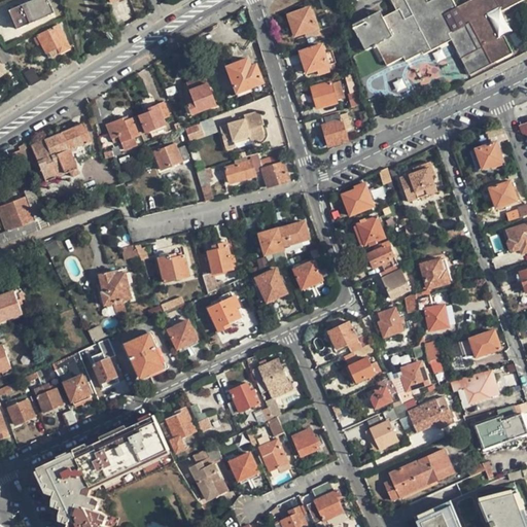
[(34,0),(10,11),(19,29),(55,12),(48,0),(34,0)]
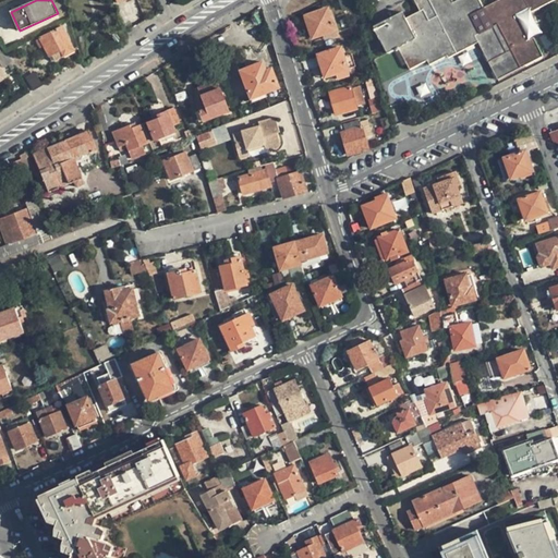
[(57,0),(51,0),(58,13),(62,11),(57,0)]
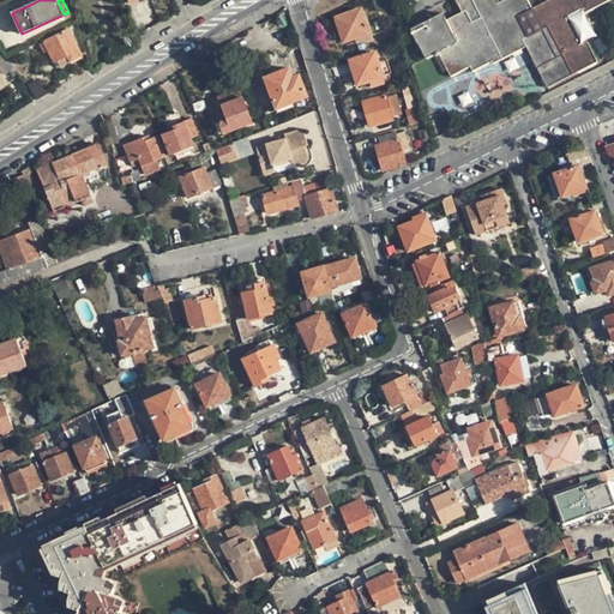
[(527,0),(501,0),(499,1),(497,0),(456,0),(463,12),(447,19),(443,12),(411,29),(426,58),(438,52),(451,77),(470,67),(473,71),(492,61),(493,64),(527,47),(547,86),(597,62),(588,42),(582,44),(567,16),(582,8),(584,13),(611,0),(547,0),(531,8),(527,0)]
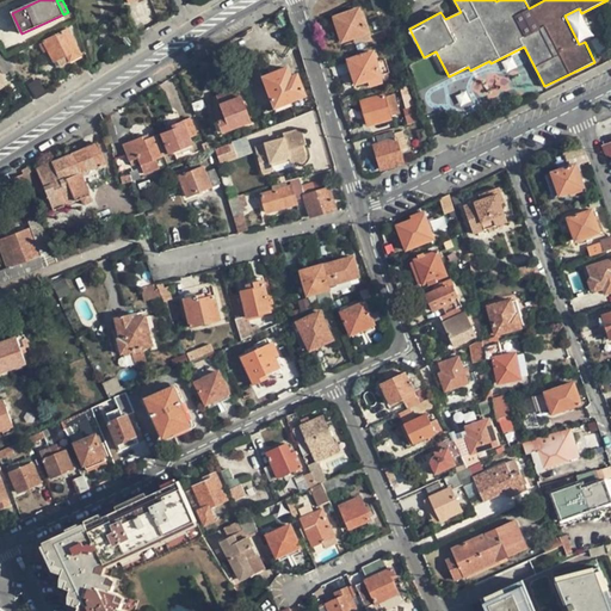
[(353,39),(368,35),(360,8),(334,17),(343,42),(353,39)]
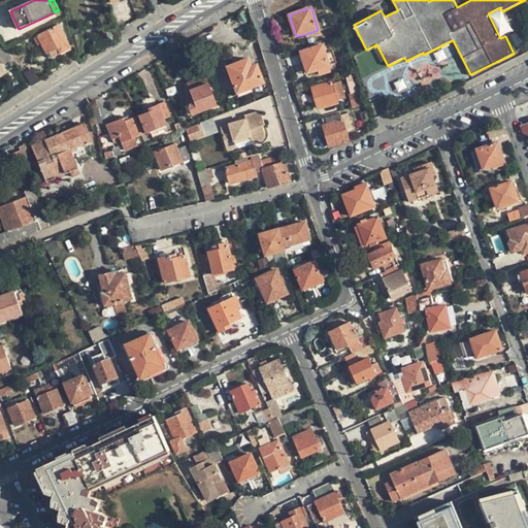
[(109,23),(107,14),(97,19),(99,26),(109,23)]
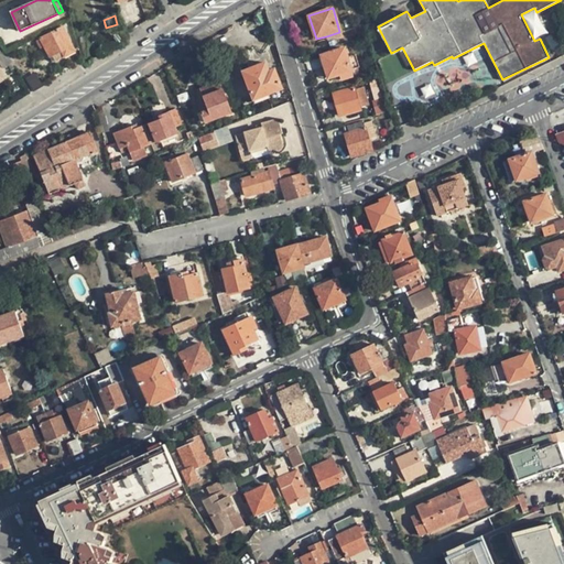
[(359,38),(368,35),(367,32),(365,24),(356,28),(359,38)]
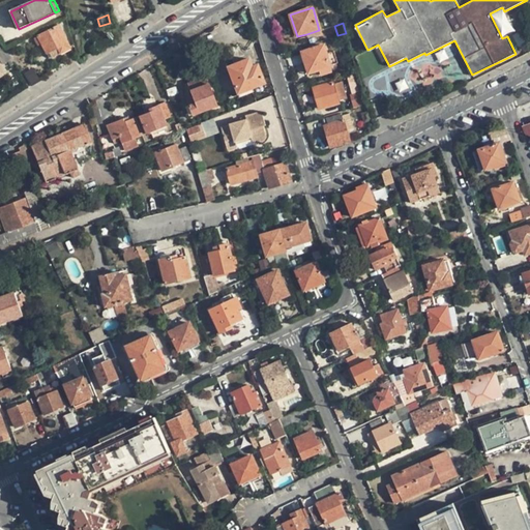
[(37,35),(37,36),(40,42),(46,53),(49,52),(56,48),(59,53),(69,48),(58,24),(37,35)]
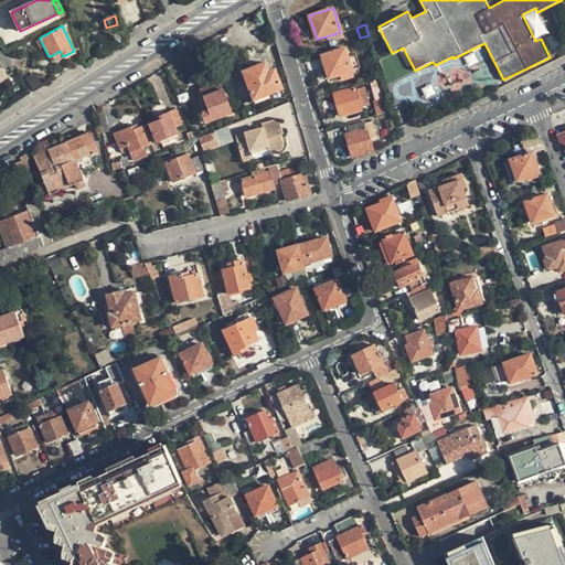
[(342,38),(340,32),(327,36),(329,41),(342,38)]
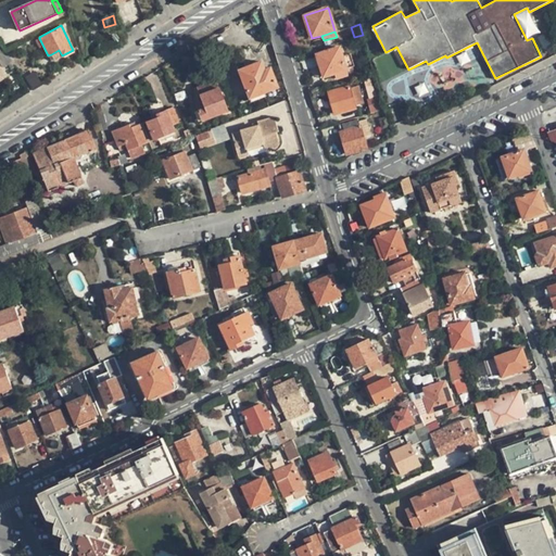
[(317,54),(324,77),(335,74),(337,79),(349,75),(340,47),(317,54)]
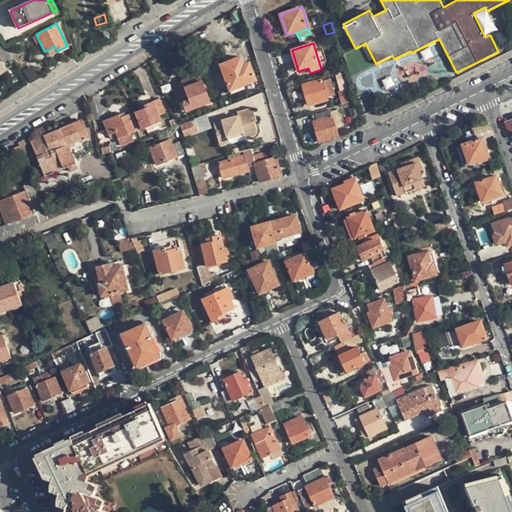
[(0,58),(2,62),(7,59),(11,57),(2,44),(0,45),(0,58)]
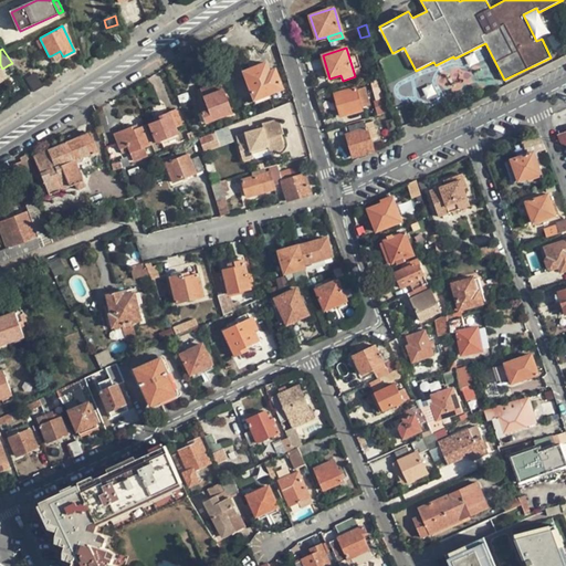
[(55,61),(63,56),(60,51),(52,55),(55,61)]
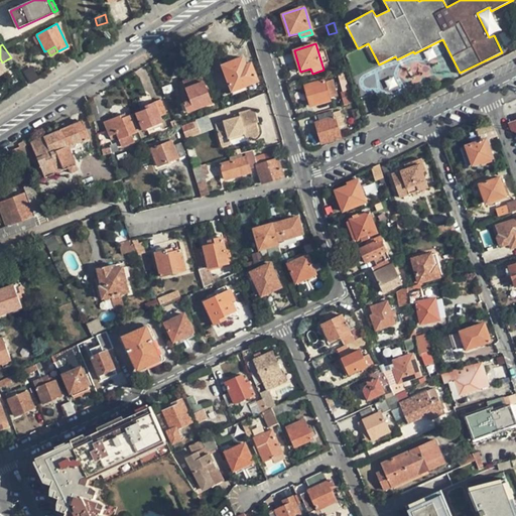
[(242,56),(221,65),(231,91),(258,81),(251,62),(245,65),(242,56)]
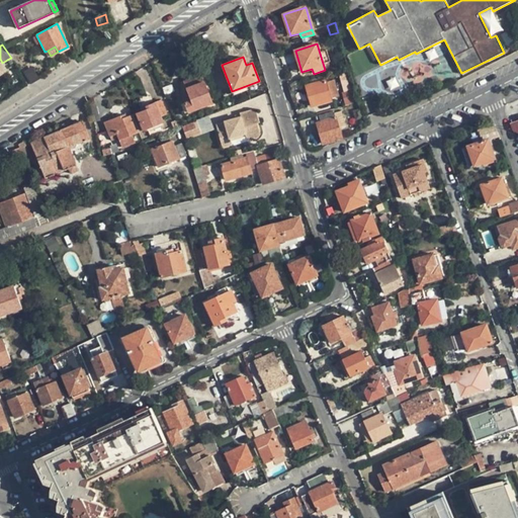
[(355,89),(349,68),(348,69),(343,70),(350,90),(355,89)]
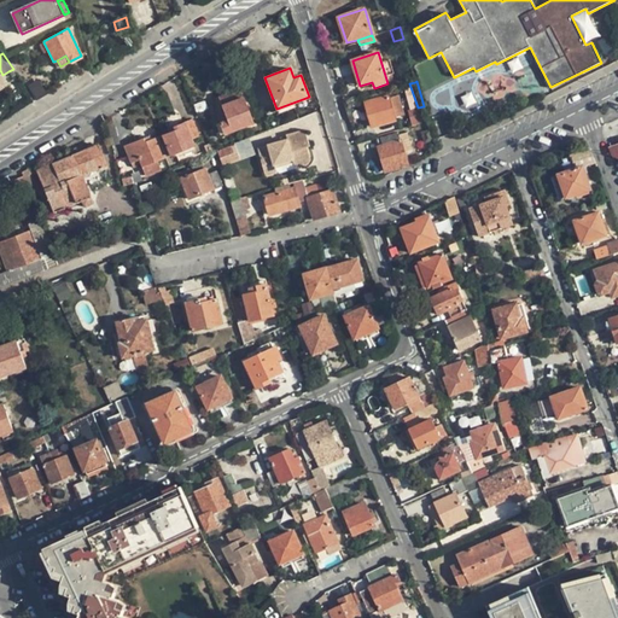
[(220,95),(222,104),(244,97),(240,88),(220,95)]
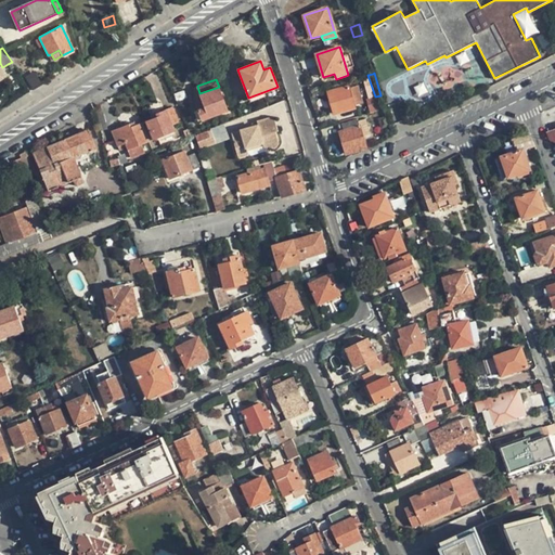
[(327,91),(335,115),(356,108),(353,105),(363,103),(359,86),(349,89),(348,85),(327,91)]
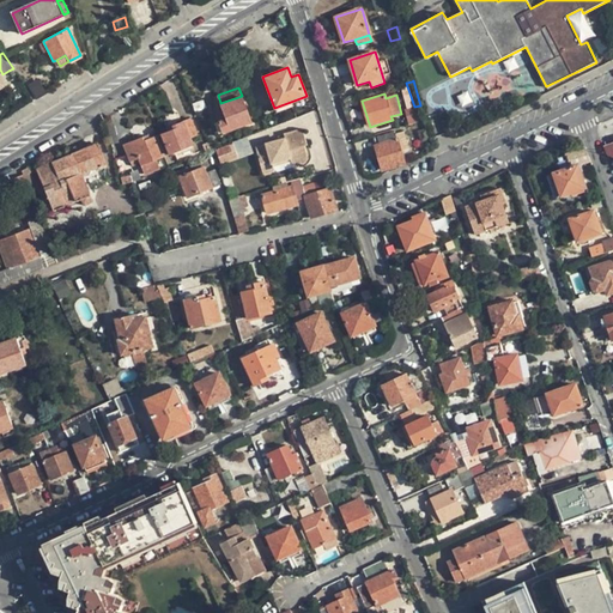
[(225,116),(218,120),(223,133),(250,122),(242,96),(220,103),(223,110),(225,116)]
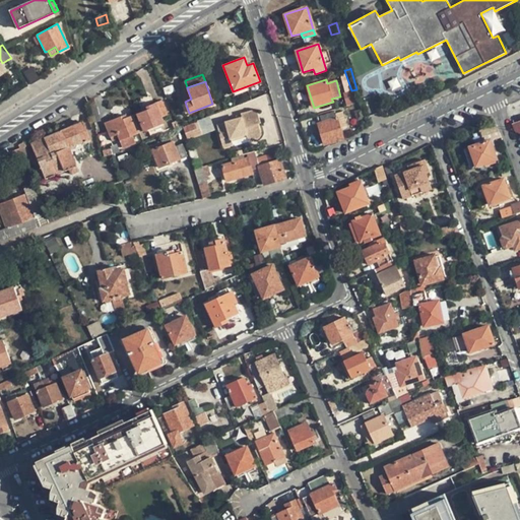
[(392,103),(408,102),(407,87),(392,87),(392,103)]
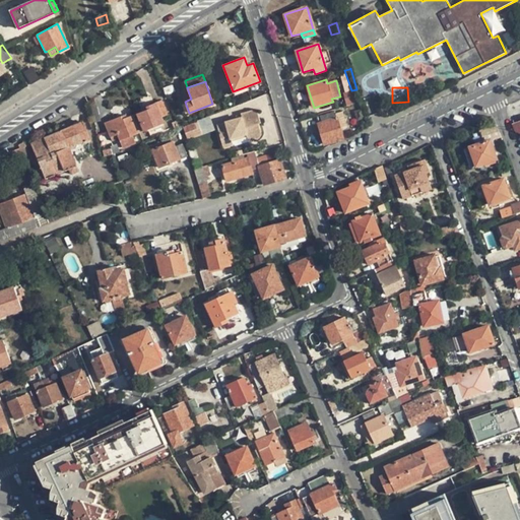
[(145,109),(135,114),(142,131),(163,123),(160,117),(168,115),(163,100),(144,107),(145,109)]
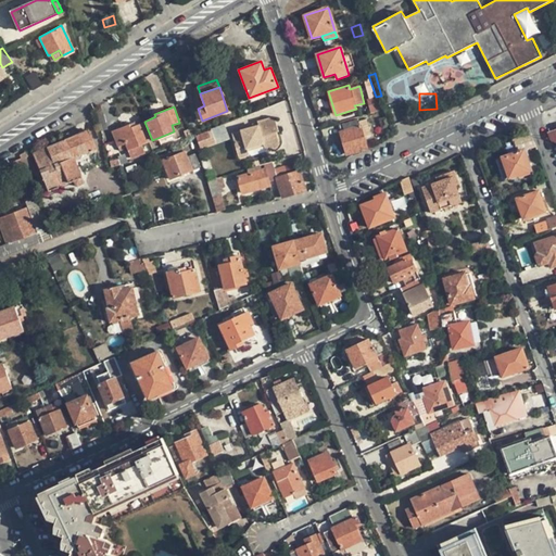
[(238,155),(249,152),(248,149),(264,143),(265,148),(266,150),(267,152),(272,152),(275,151),(278,148),(279,146),(278,143),(276,135),(279,134),(276,117),(260,123),(260,126),(242,130),(243,137),(234,139),(238,155)]
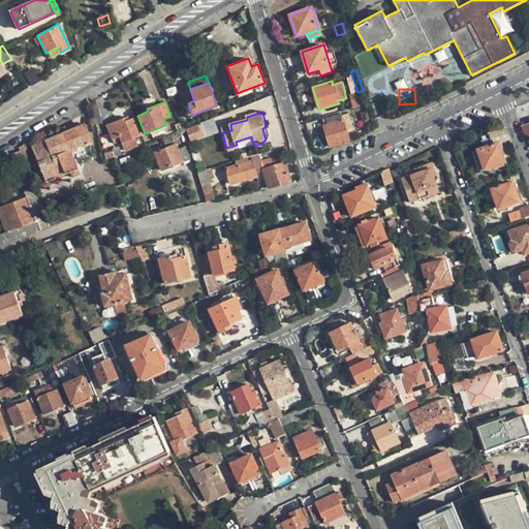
[(331,147),(349,142),(346,131),(342,116),(341,114),(323,120),(331,147)]
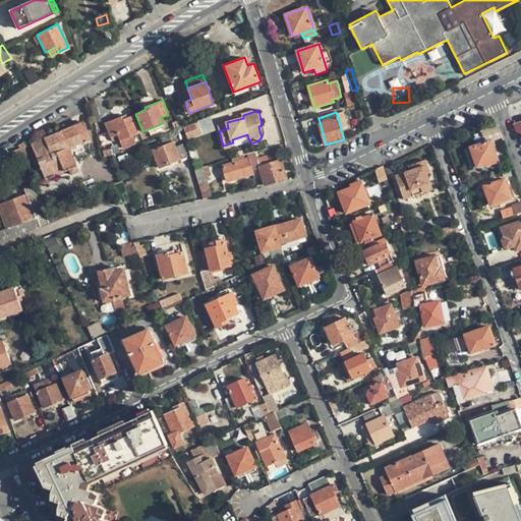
[(344,112),(337,114),(341,129),(348,127),(344,112)]
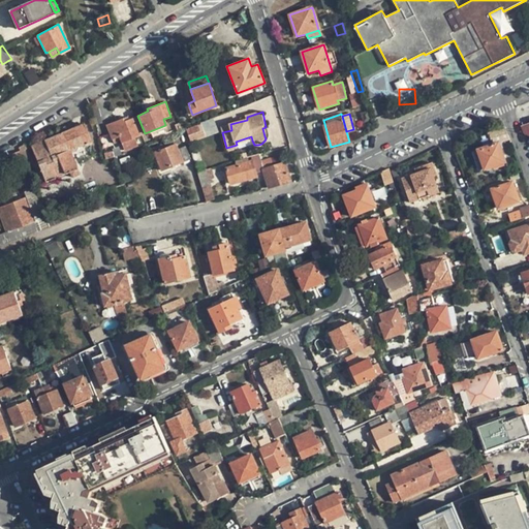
[(145,133),(137,116),(129,119),(124,121),(123,118),(105,125),(112,139),(118,137),(121,143),(134,137),(145,133)]
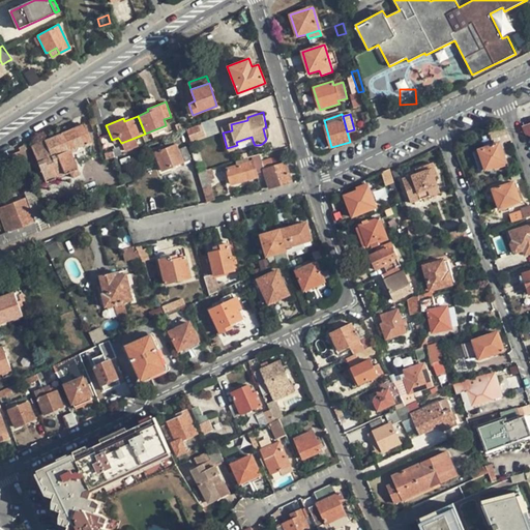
[(204,123),(186,128),(189,141),(207,137),(204,123)]
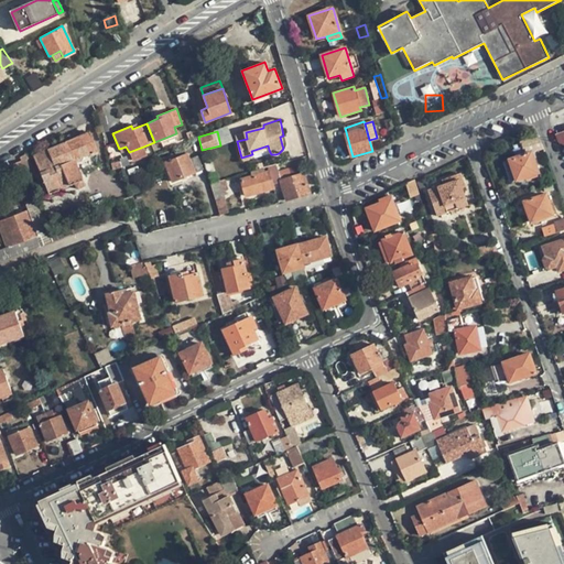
[(88,133),(34,156),(44,182),(39,184),(43,196),(74,183),(77,190),(85,186),(74,160),(96,151),(88,133)]
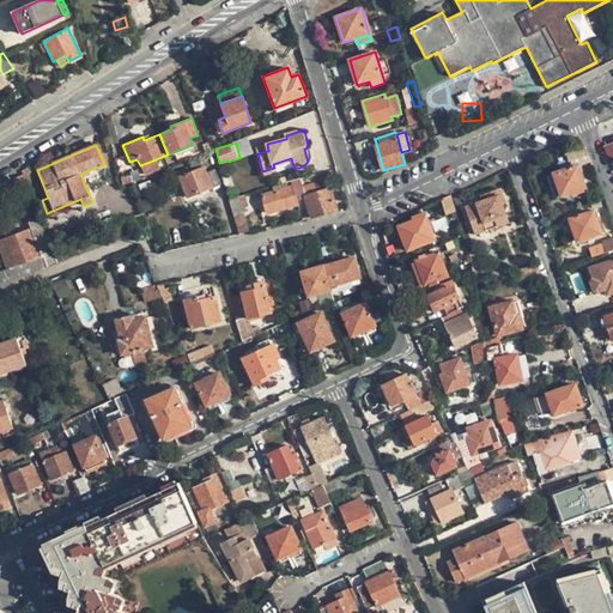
[(590,161),(587,153),(586,149),(566,155),(571,167),(554,173),(562,196),(586,188),(578,165),(590,161)]
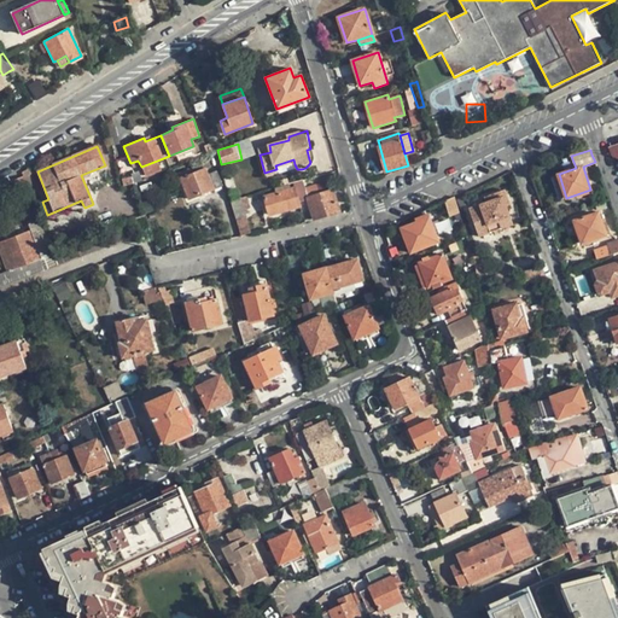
[(161,170),(157,161),(141,167),(145,176),(161,170)]
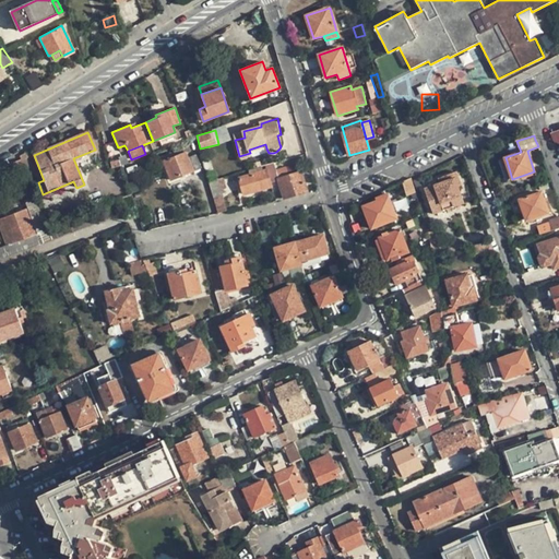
[(33,167),(27,151),(24,153),(20,155),(21,158),(25,169),(33,167)]
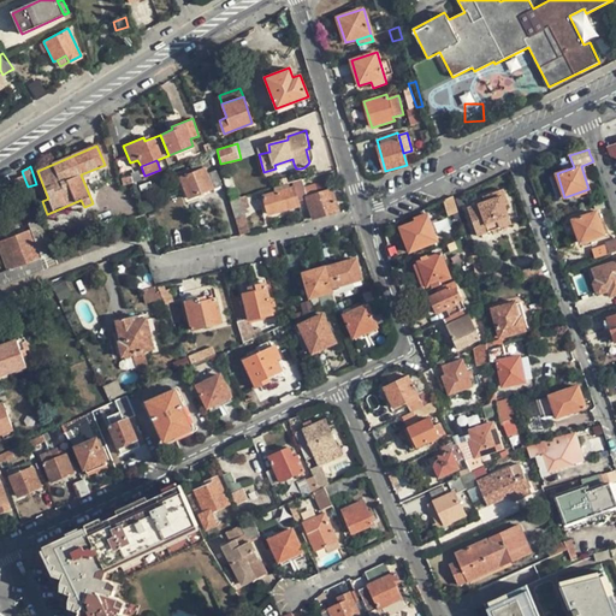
[(207,173),(205,167),(178,178),(187,199),(221,185),(215,171),(207,173)]
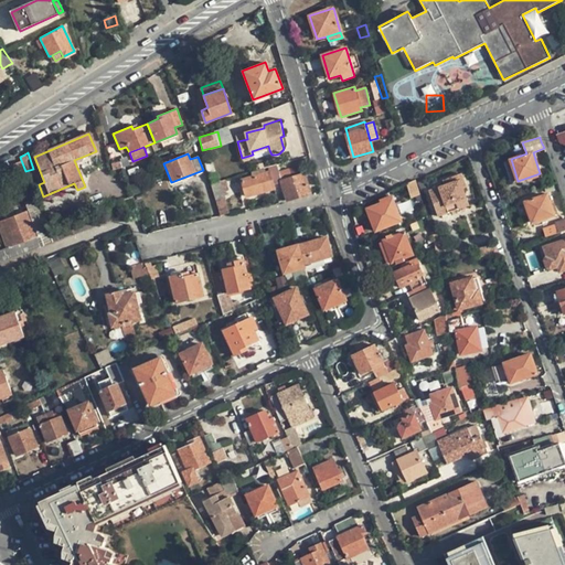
[(120,161),(123,167),(129,164),(126,157),(120,158),(120,161)]
